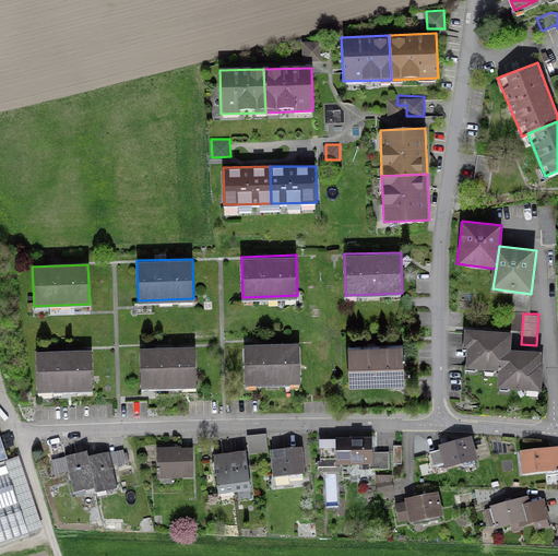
[(449,328),(449,342),(464,343),(464,328),(449,328)]
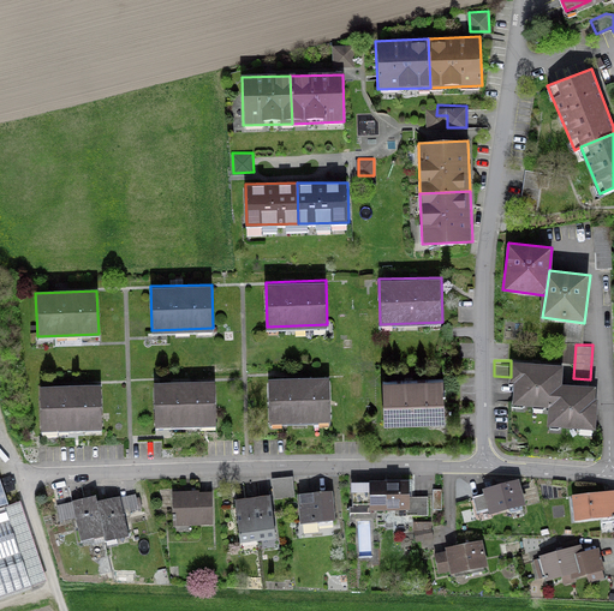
[(511,406),(547,407),(560,383),(561,365),(513,363),(511,406)]
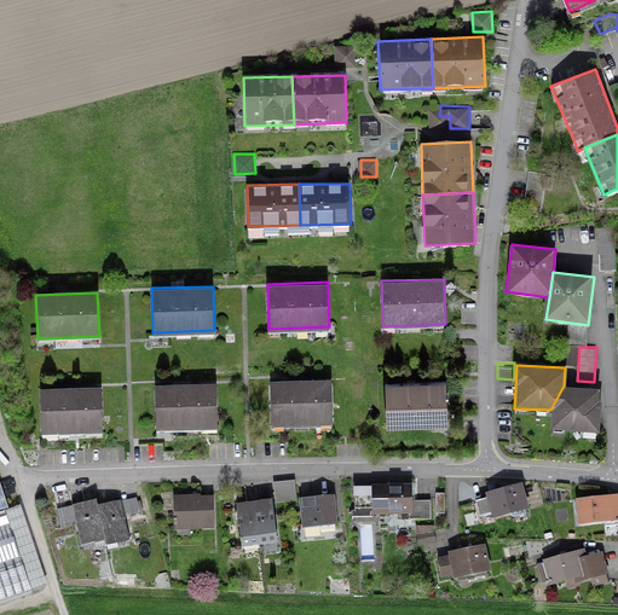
[(446,376),(385,378),(386,421),(448,419),(446,376)]
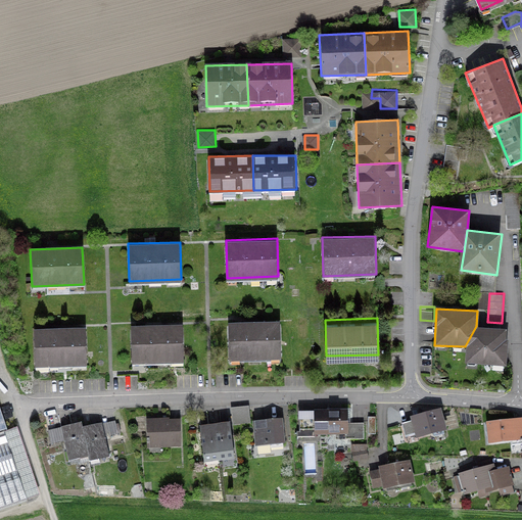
[(280,320),(228,322),(229,361),(281,359),(280,320)]
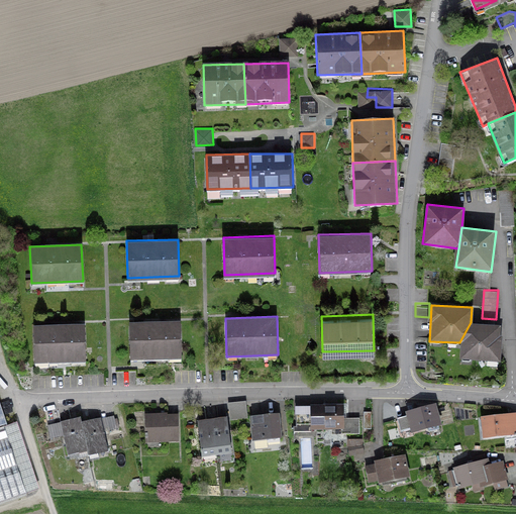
[(182,319),(129,321),(130,358),(183,356),(182,319)]
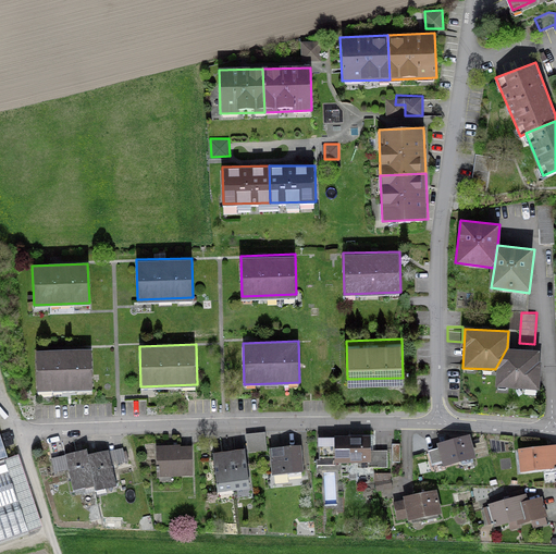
[(507,347),(495,369),(495,386),(539,389),(541,349),(507,347)]
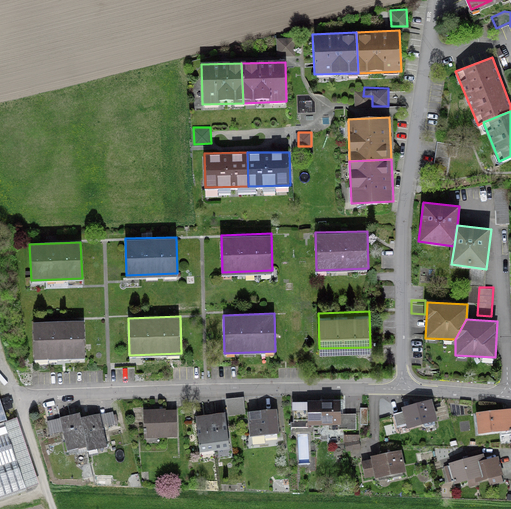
[(84,320),(33,321),(34,360),(85,358),(84,320)]
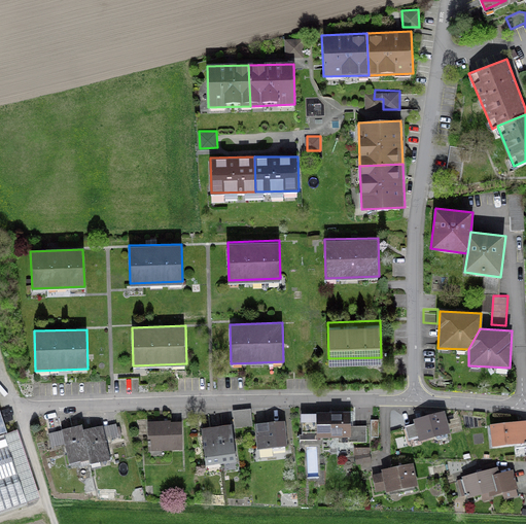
[(235,407),(236,424),(253,423),(253,406),(235,407)]
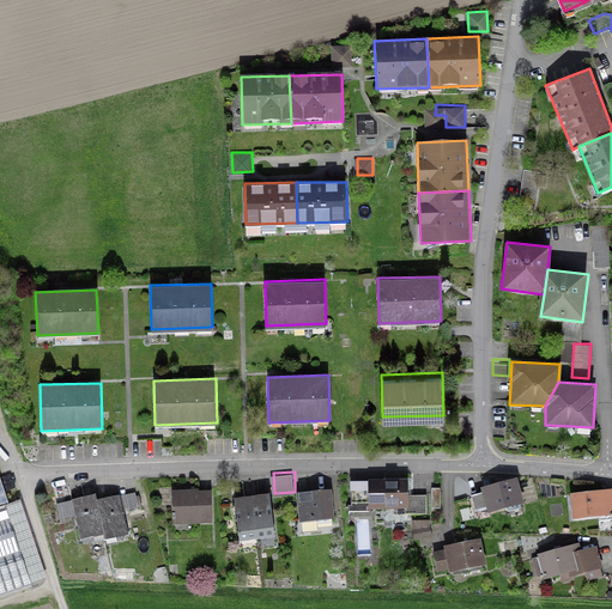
[(470,497),(474,517),(538,500),(531,474),(480,487),(483,493),(470,497)]
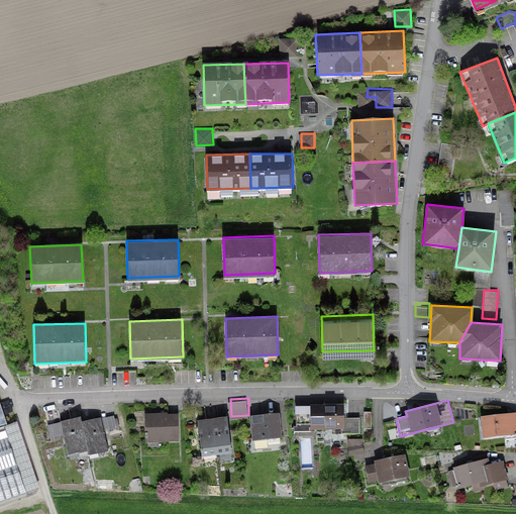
[(311,429),(343,428),(342,404),(310,405),(311,429)]
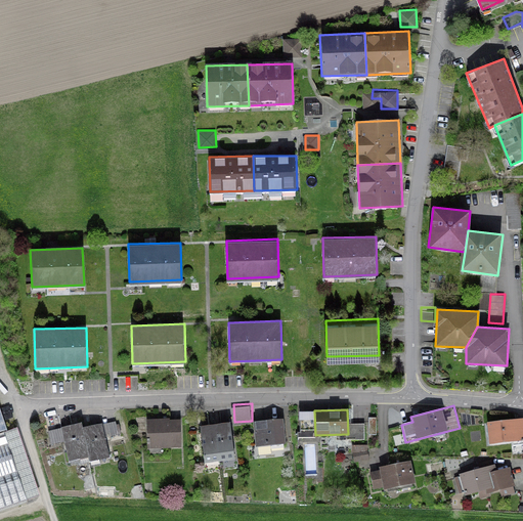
[(182,418),(146,419),(147,447),(183,445),(182,418)]
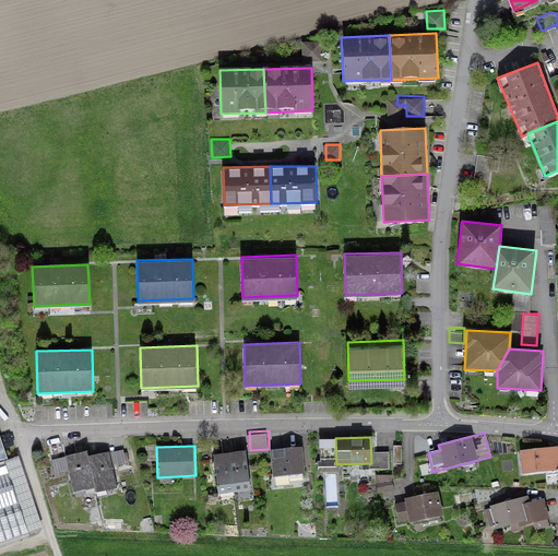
[(304,446),(271,449),(274,474),(306,471),(304,446)]
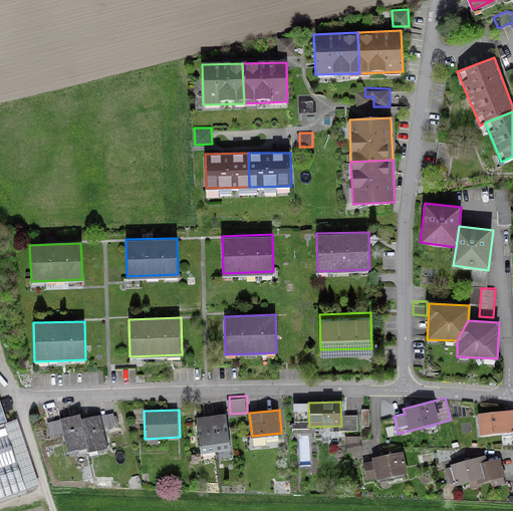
[(512,410),(479,413),(481,435),(512,431),(512,410)]
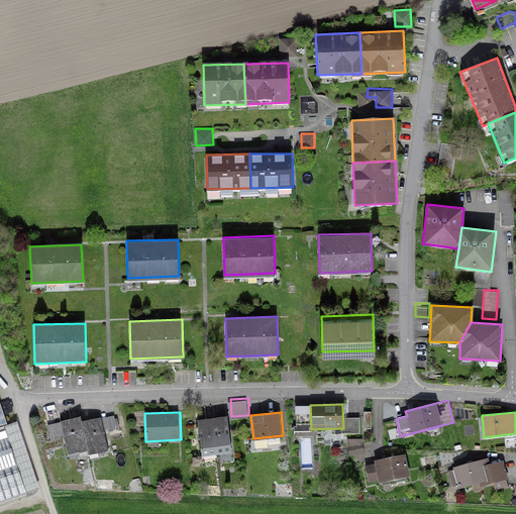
[(212,417),(218,453),(233,450),(227,415),(212,417)]
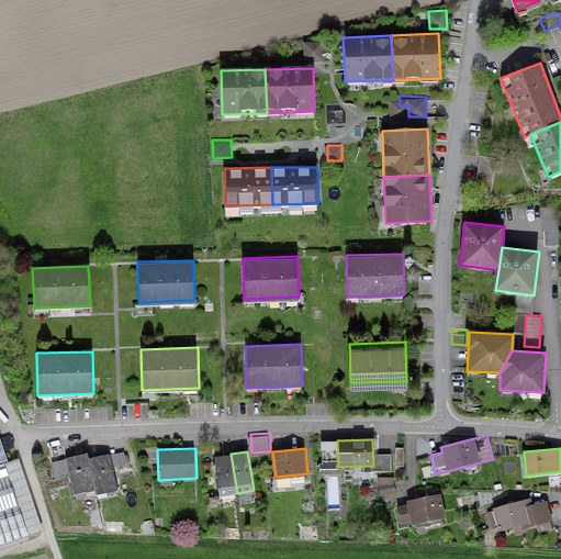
[(88,453),(65,457),(73,492),(94,488),(89,458),(88,453)]
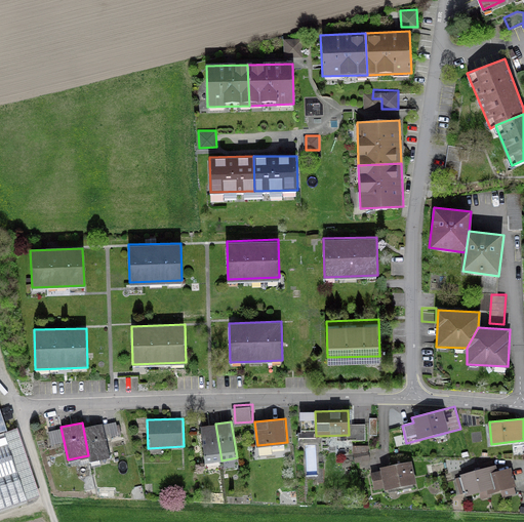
[(110,456),(103,424),(83,428),(88,455),(89,460),(110,456)]
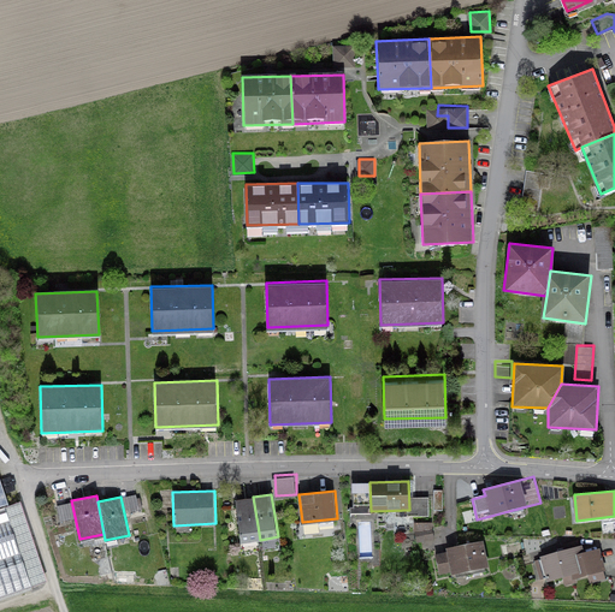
[(260,540),(253,497),(235,500),(242,542),(260,540)]
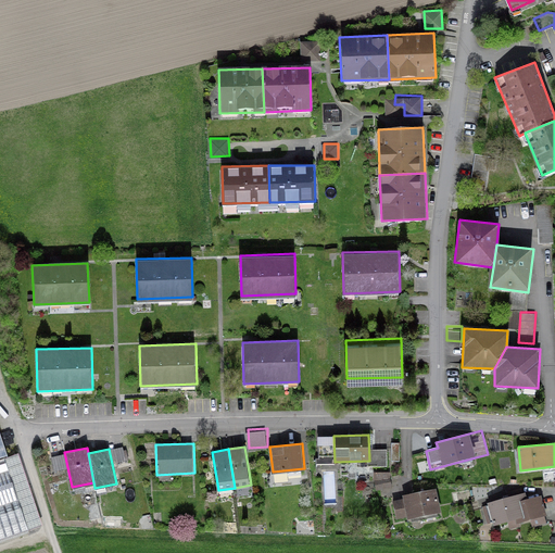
[(0,538),(42,524),(19,454),(0,460),(0,538)]
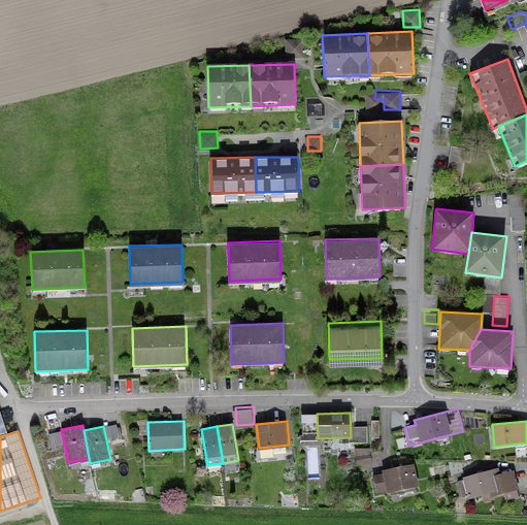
[(371,446),(359,447),(360,455),(372,454),(371,446)]
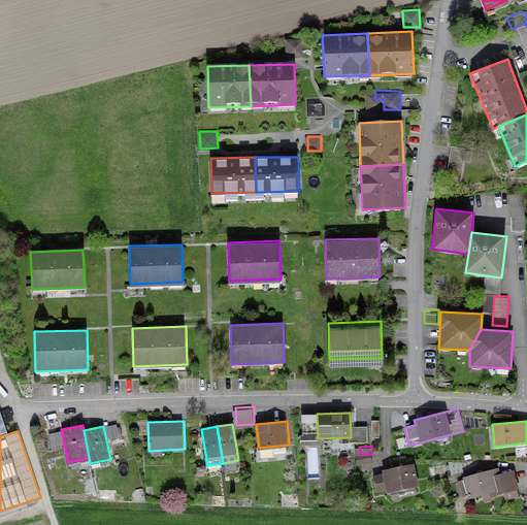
[(371,456),(357,459),(359,465),(373,461),(371,456)]
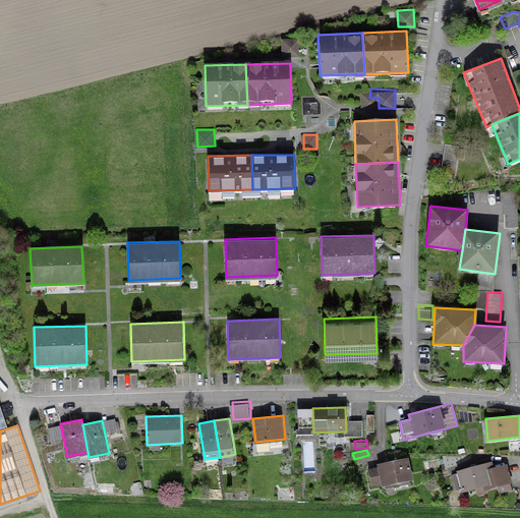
[(415,480),(411,458),(380,464),(381,468),(369,470),(373,488),(415,480)]
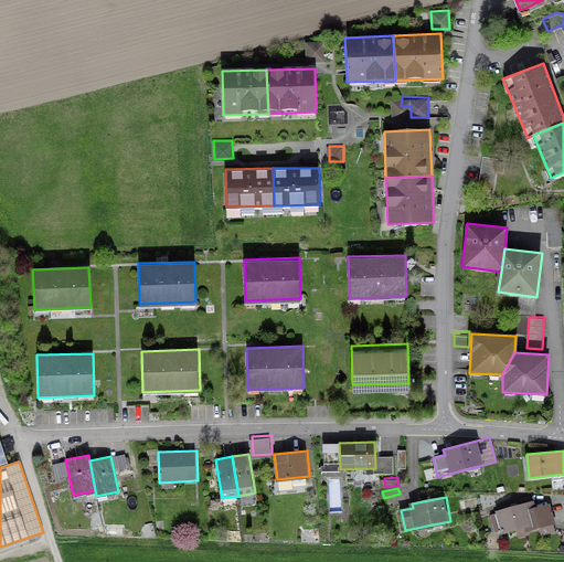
[(534,530),(529,508),(528,502),(496,510),(502,538),(534,530)]
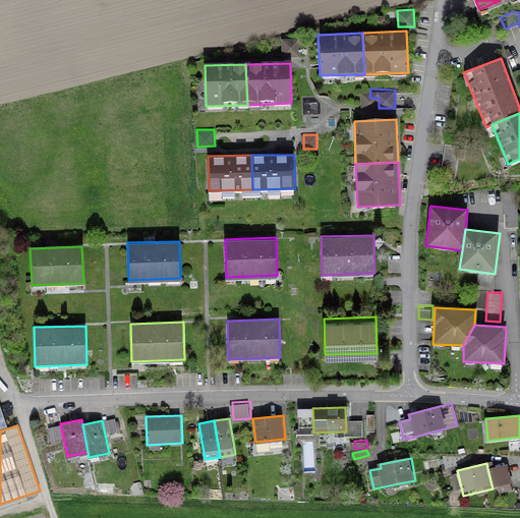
[(487,468),(493,488),(512,483),(507,463),(487,468)]
